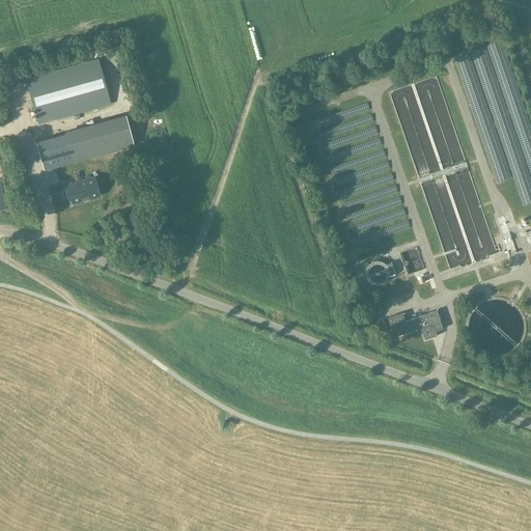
[(98,60),(25,80),(37,124),(110,104),(98,60)]
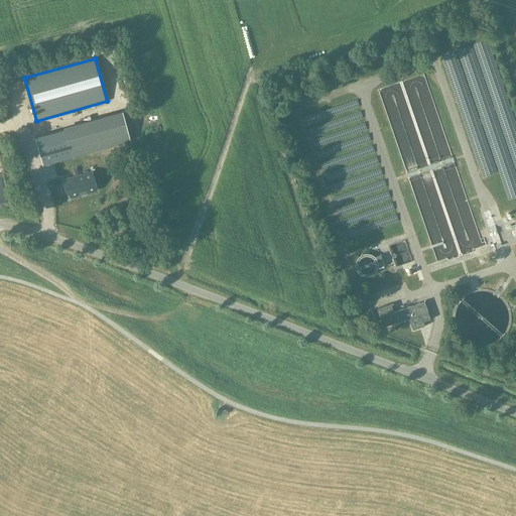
[(63,131),(35,138),(42,165),(71,158),(130,141),(122,112),(62,128),(63,131)]
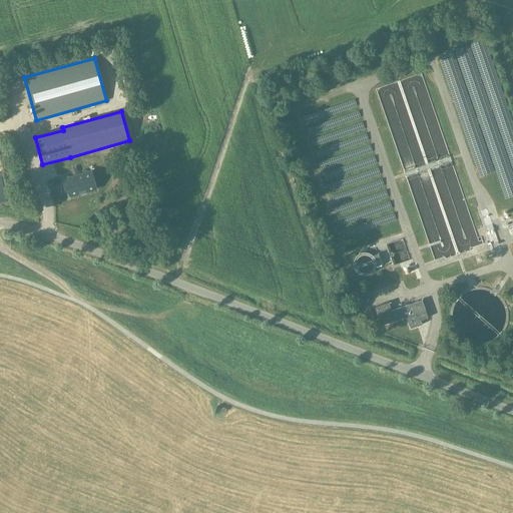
[(89,171),(64,178),(69,196),(94,189),(89,171)]
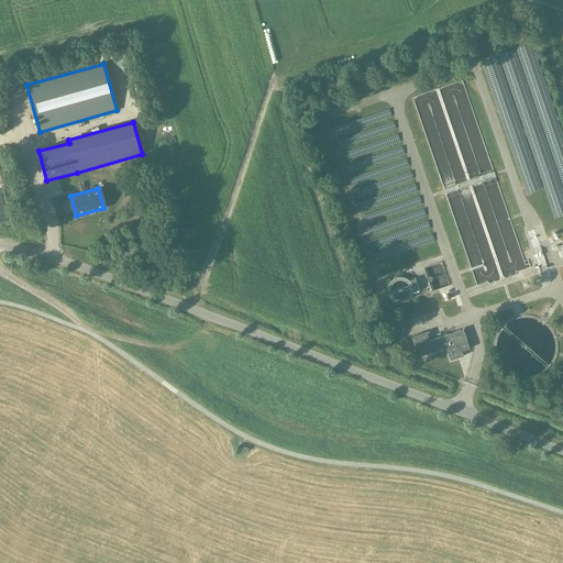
[(551,277),(534,230),(527,232),(533,251),(530,252),(540,280),(551,277)]
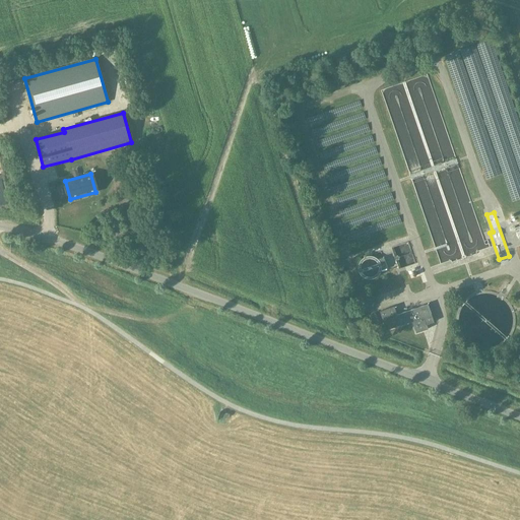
[(380,311),(386,330),(411,321),(415,333),(428,329),(427,325),(434,322),(428,304),(397,315),(394,307),(380,311)]
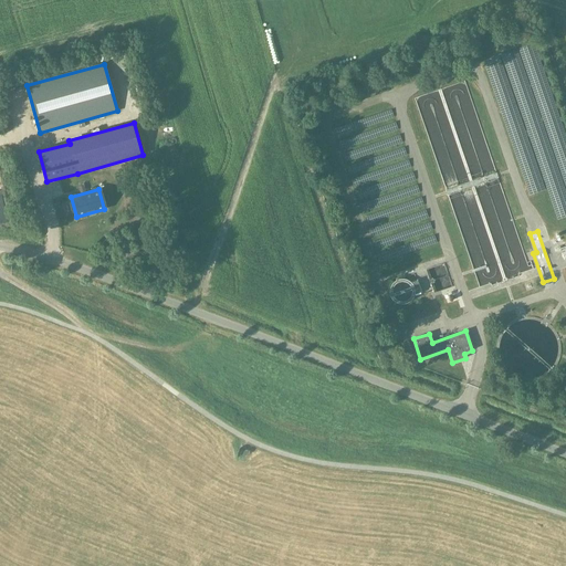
[(407,356),(412,354),(408,342),(401,344),(407,356)]
